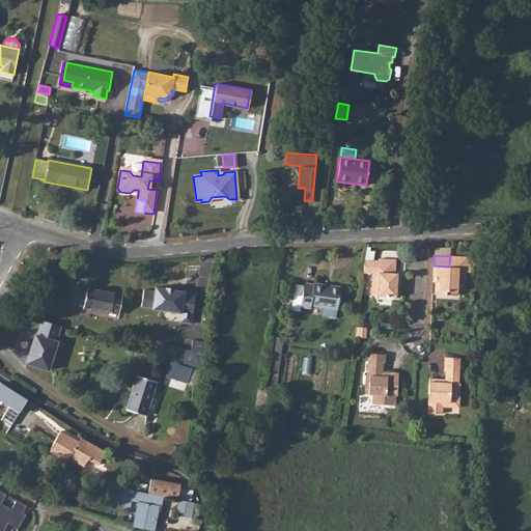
[(435,281),(435,294),(447,295),(447,290),(457,291),(457,280),(466,280),(466,272),(474,273),(473,257),(450,256),(449,267),(445,267),(434,266),(432,276),(436,276),(435,281)]
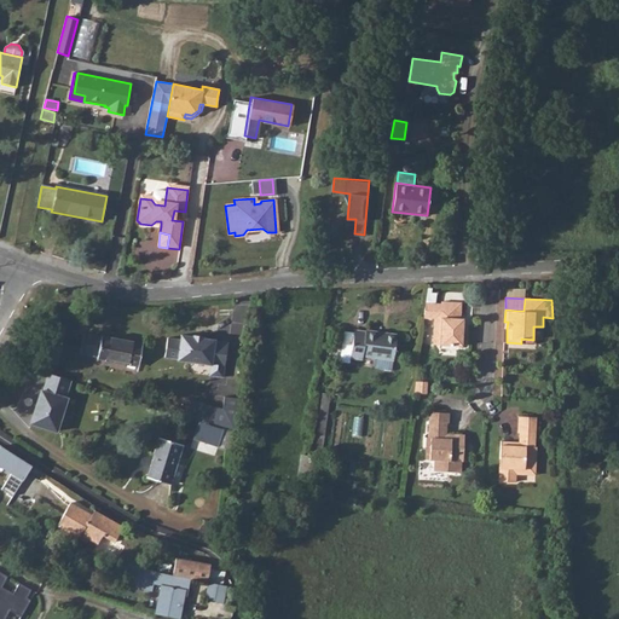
[(433,318),(432,343),(461,345),(462,329),(460,328),(460,318),(461,302),(440,301),(440,304),(424,302),(423,318),(433,318)]
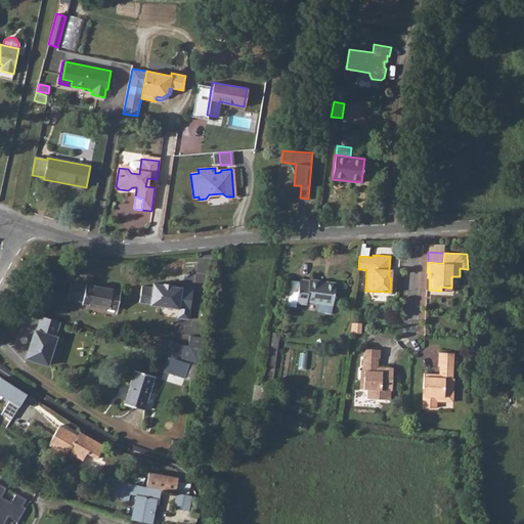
[(300,281),(297,303),(306,304),(307,301),(317,303),(333,305),(336,284),(309,279),(309,281),(300,279),(300,281)]
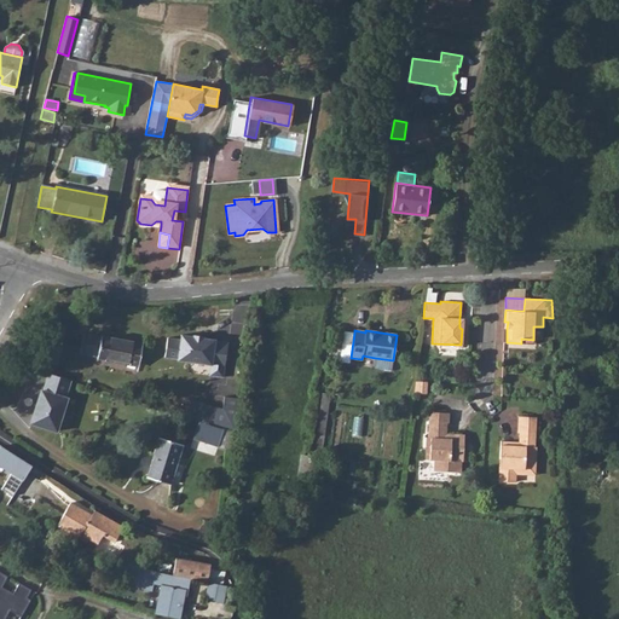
[(339,362),(350,364),(351,358),(354,333),(343,331),(339,362)]
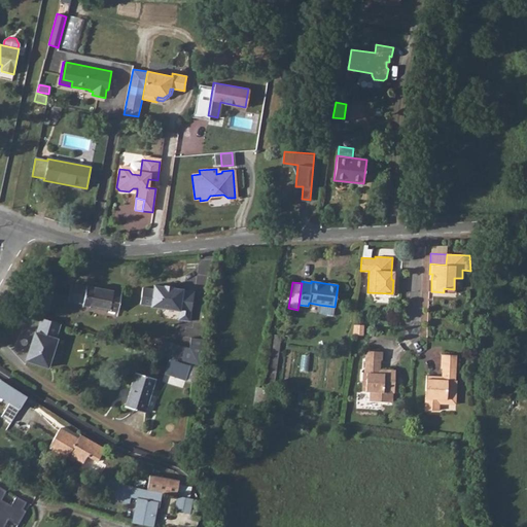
[(70,284),(68,301),(83,303),(118,309),(121,291),(103,288),(103,289),(95,288),(95,286),(86,285),(85,286),(70,284)]
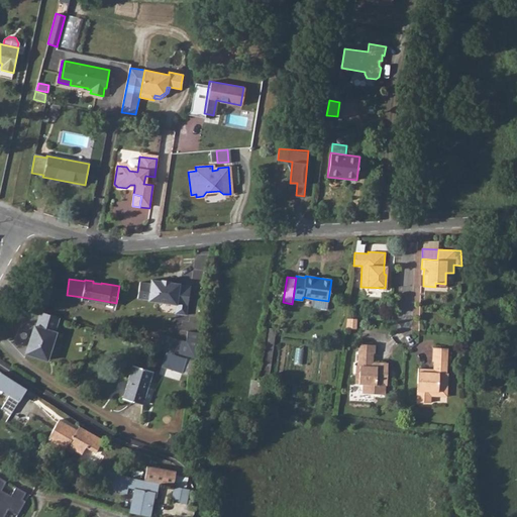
[(175,313),(186,315),(191,286),(162,280),(162,281),(151,279),(151,283),(140,281),(138,297),(148,299),(148,300),(177,304),(175,313)]
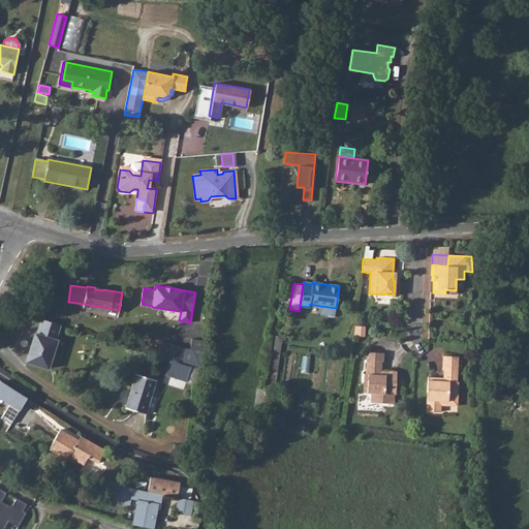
[(319,313),(335,315),(336,308),(320,306),(319,313)]
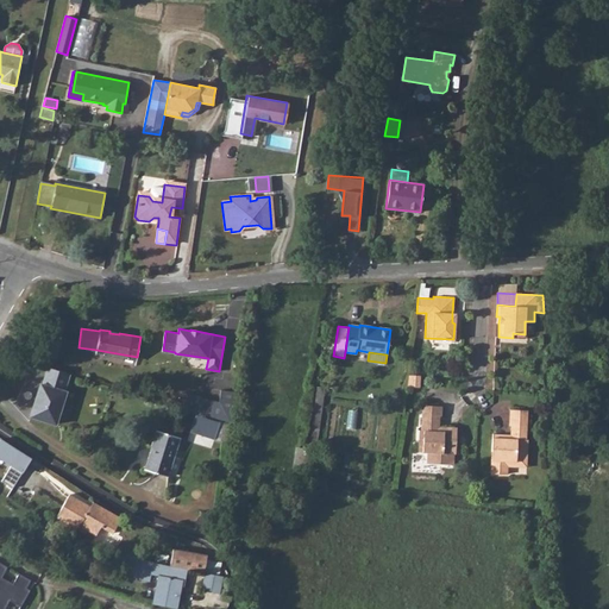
[(69,374),(48,368),(43,384),(41,383),(30,416),(56,425),(67,391),(64,391),(69,374)]
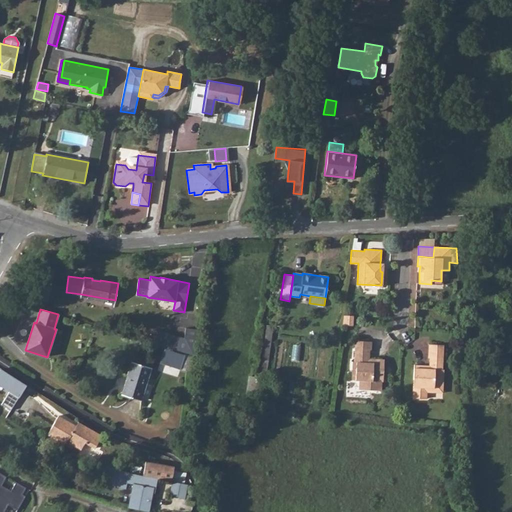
[(272,326),(266,325),(264,341),(270,342),(272,326)]
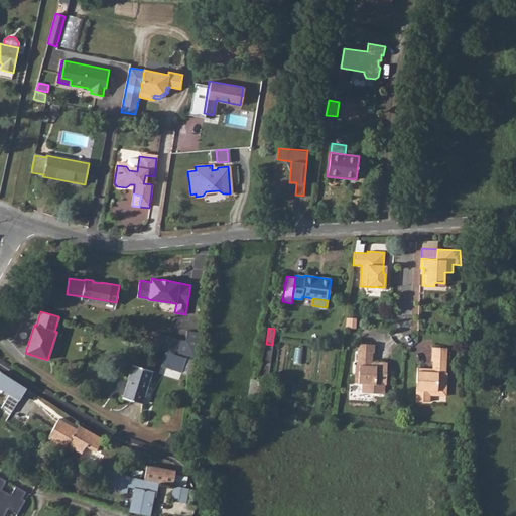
[(161,334),(157,347),(196,358),(199,333),(187,331),(186,341),(161,334)]
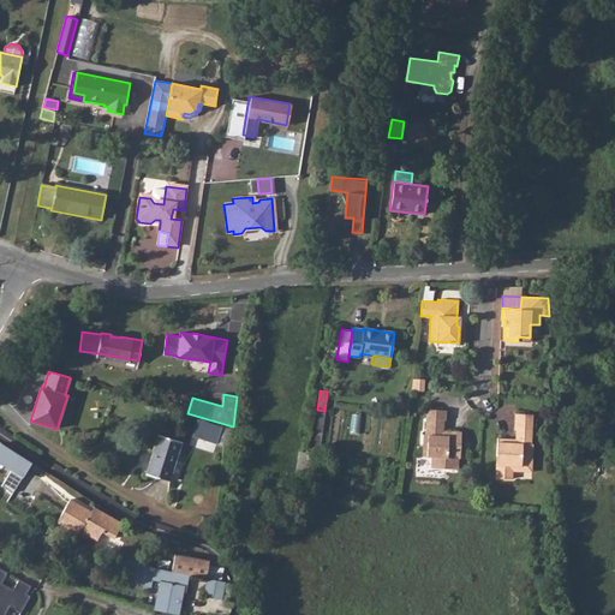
[(443,421),(446,421),(446,410),(427,408),(425,419),(443,421)]
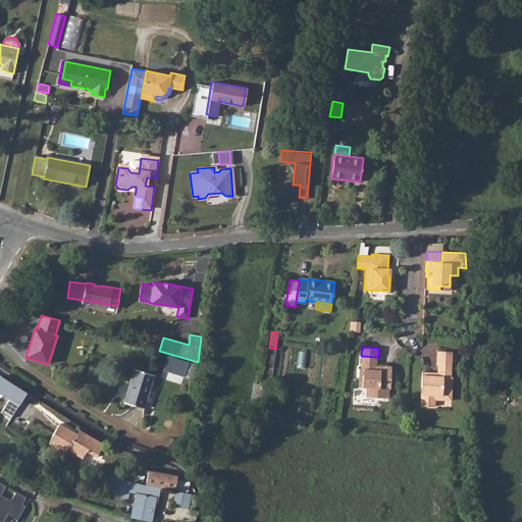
[(422,372),(420,406),(434,407),(435,400),(442,400),(442,394),(452,394),(453,352),(437,351),(436,365),(438,365),(437,373),(437,376),(432,375),(432,372),(422,372)]
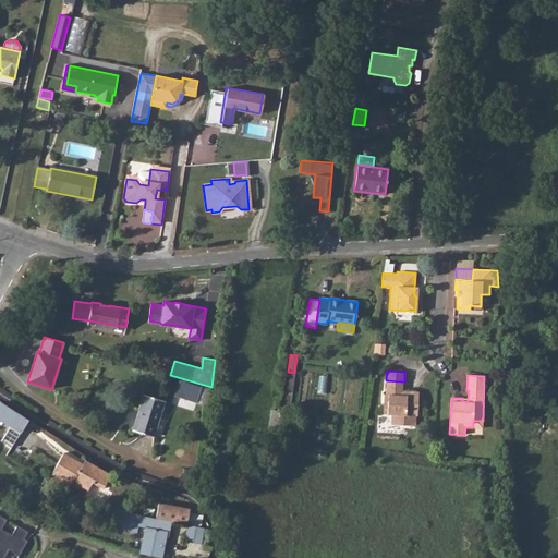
[(174,396),(197,402),(203,387),(180,379),(174,396)]
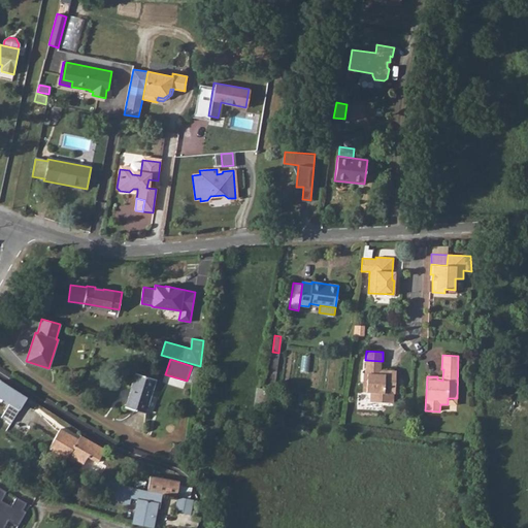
[(363,373),(363,392),(370,392),(370,401),(393,403),(394,393),(395,394),(396,370),(387,370),(384,374),(380,374),(381,370),(381,361),(365,360),(365,373),(363,373)]
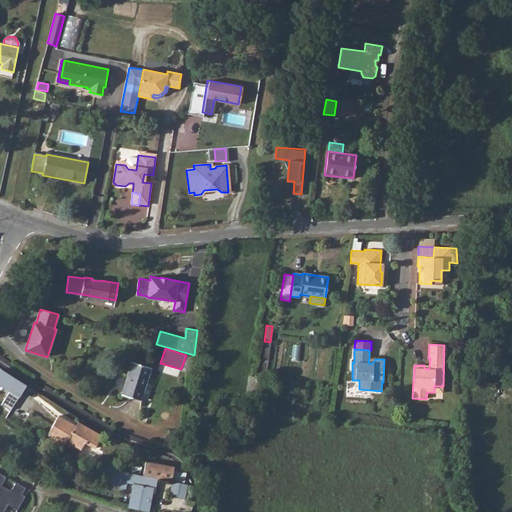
[(131,361),(121,394),(141,400),(151,367),(131,361)]
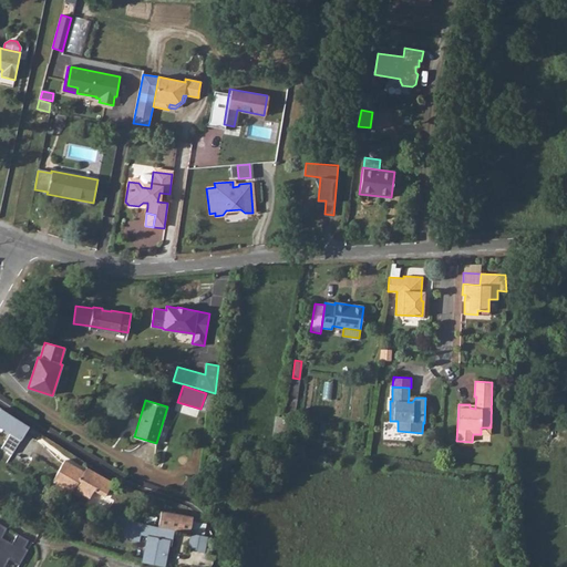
[(0,424),(14,433),(4,449),(12,453),(29,425),(2,410),(2,411),(0,413),(0,424)]
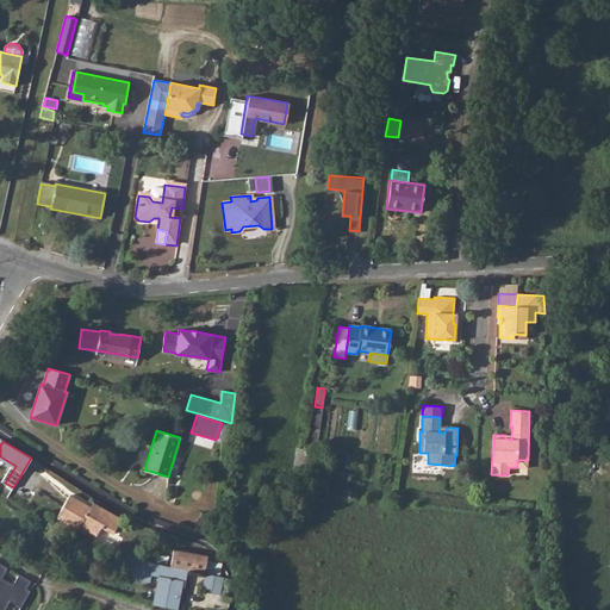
[(80,527),(95,536),(101,528),(113,534),(122,520),(99,506),(95,514),(89,510),(91,508),(70,496),(69,496),(56,518),(78,530),(80,527)]
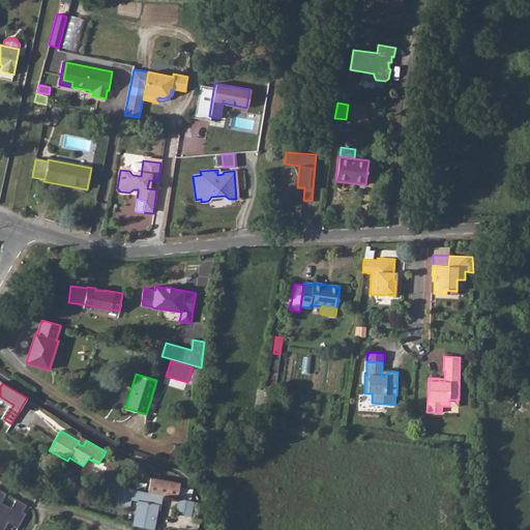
[(151,476),(148,492),(164,495),(177,498),(180,482),(151,476)]
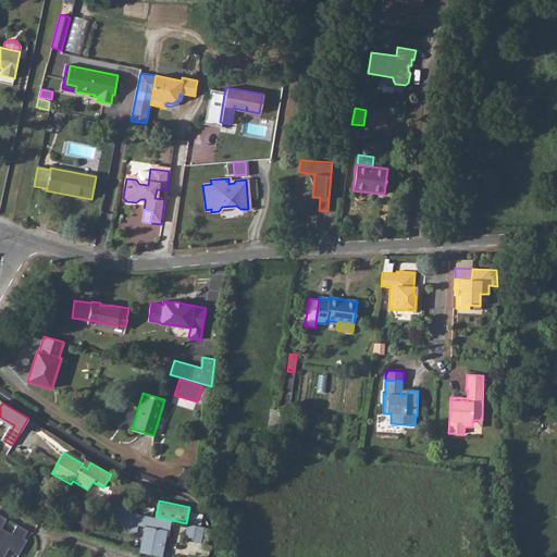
[(169,536),(172,520),(156,517),(140,514),(115,508),(111,525),(137,531),(138,524),(145,527),(139,552),(161,556),(166,536),(169,536)]
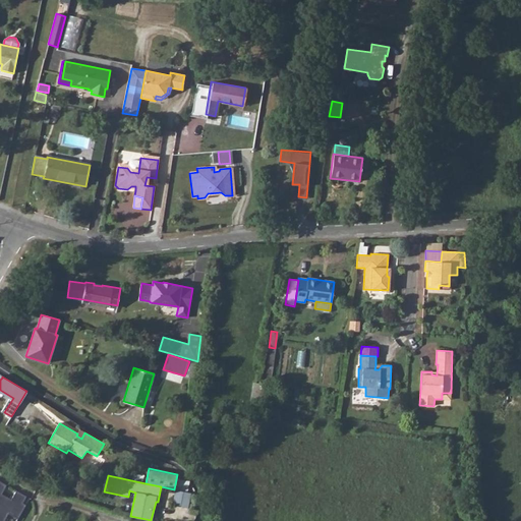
[(178,478),(176,488),(188,490),(190,480),(178,478)]
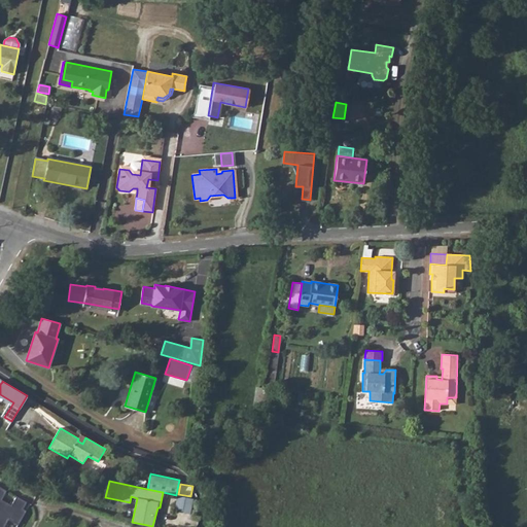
[(0,526),(7,526),(5,526),(9,519),(19,524),(27,511),(24,508),(28,502),(16,496),(12,504),(2,499),(7,491),(0,486),(0,526)]
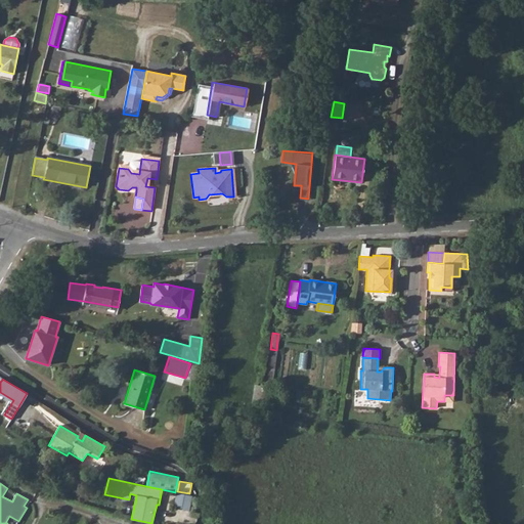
[(173,508),(188,511),(191,495),(176,492),(173,508)]
